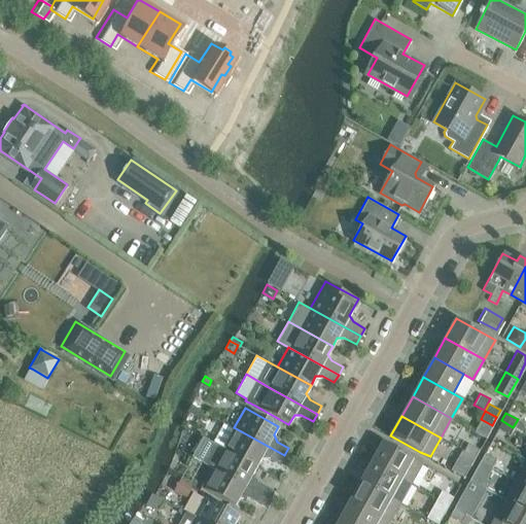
[(522,422),(518,419),(513,427),(521,431),(523,426),(522,422)]
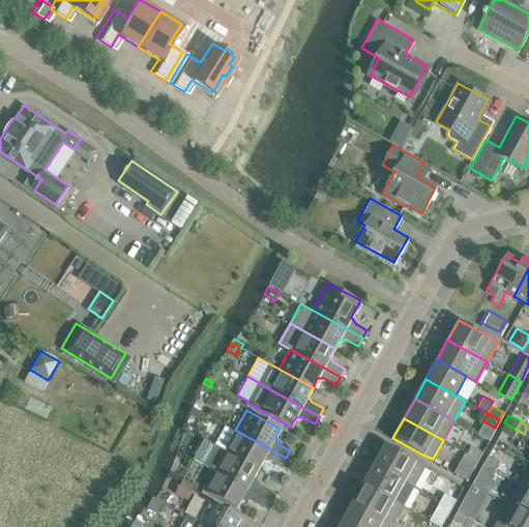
[(511,437),(516,430),(504,422),(500,431),(511,437)]
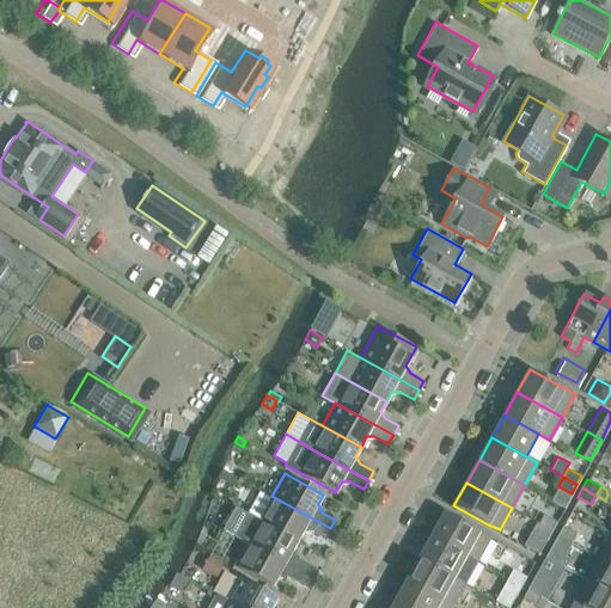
[(260,519),(298,540),(303,530),(312,530),(334,542),(338,534),(330,529),(330,528),(272,496),(262,491),(250,513),(260,519)]
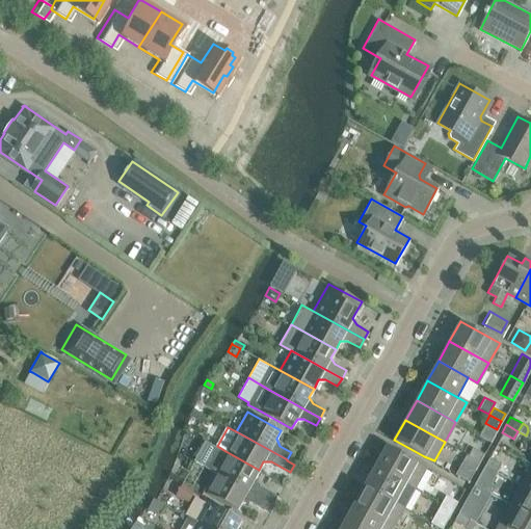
[(417,461),(387,445),(375,466),(415,487),(426,468),(417,461)]
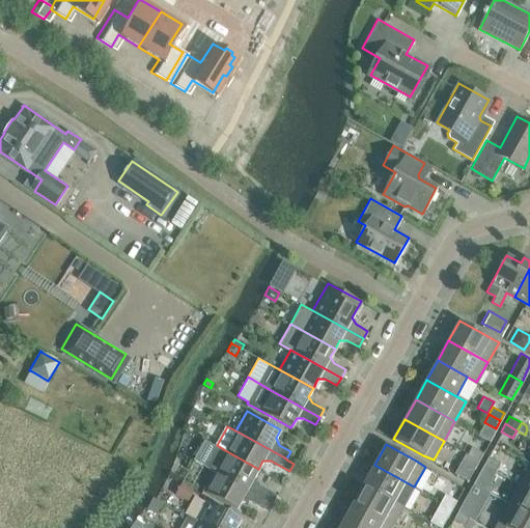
[(225,450),(217,445),(205,466),(214,470),(272,502),(276,494),(257,483),(254,477),(258,469),(225,450)]
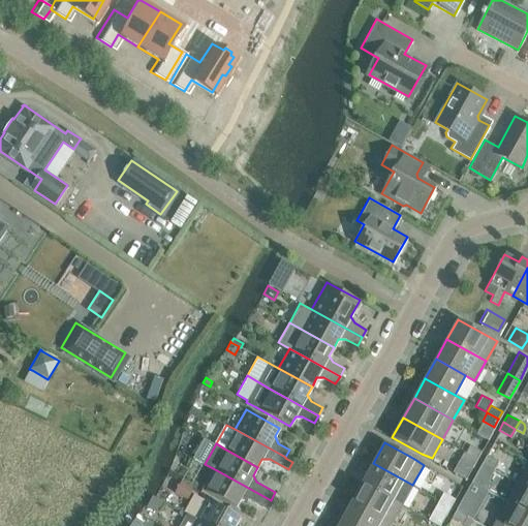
[(469,443),(465,452),(476,458),(480,451),(469,443)]
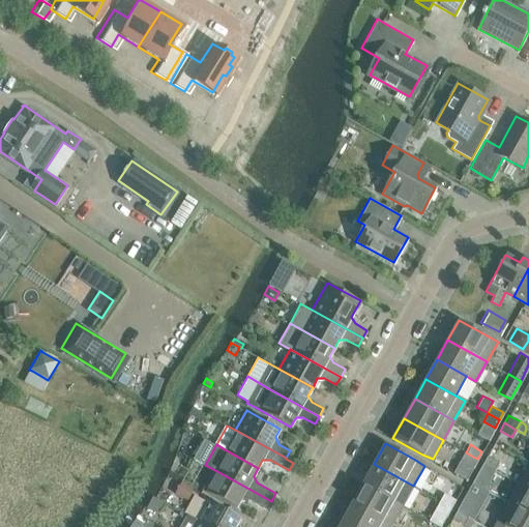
[(477,459),(466,452),(462,460),(473,467),(477,459)]
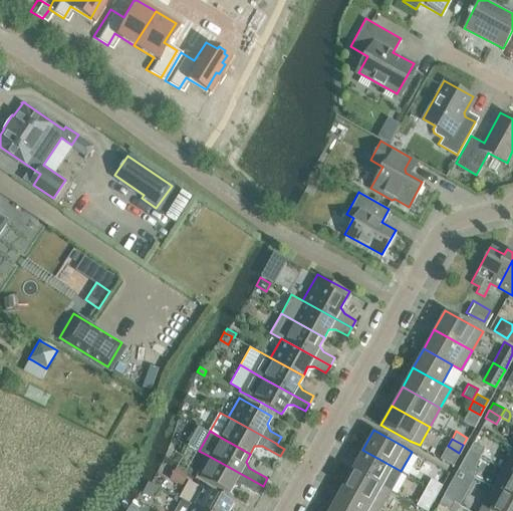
[(472,441),(468,448),(479,454),(483,447),(472,441)]
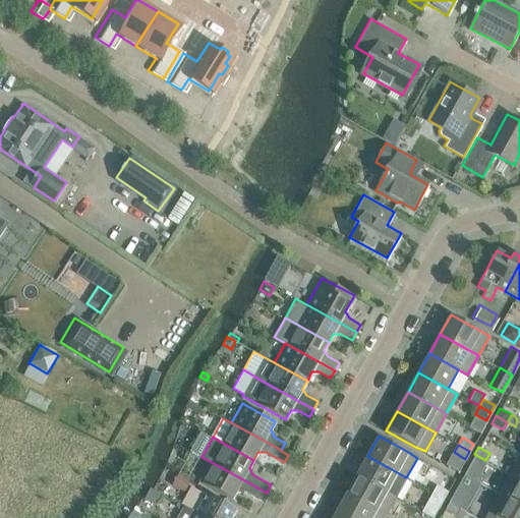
[(481,468),(485,460),(474,454),(470,462),(481,468)]
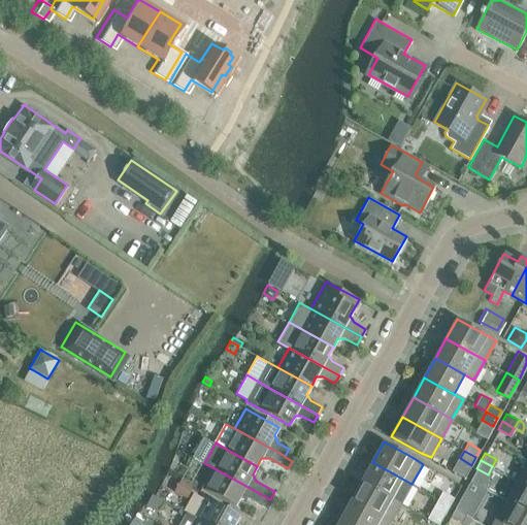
[(526,461),(517,480),(526,485),(526,461)]
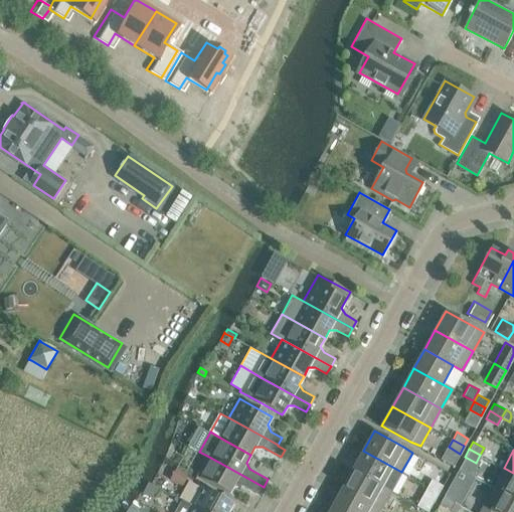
[(401,472),(363,451),(353,470),(391,491),(401,472)]
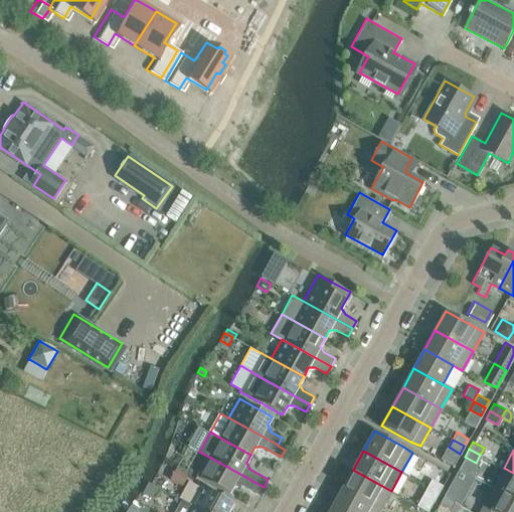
[(229,493),(233,485),(241,484),(260,494),(264,487),(207,456),(196,476),(229,493)]
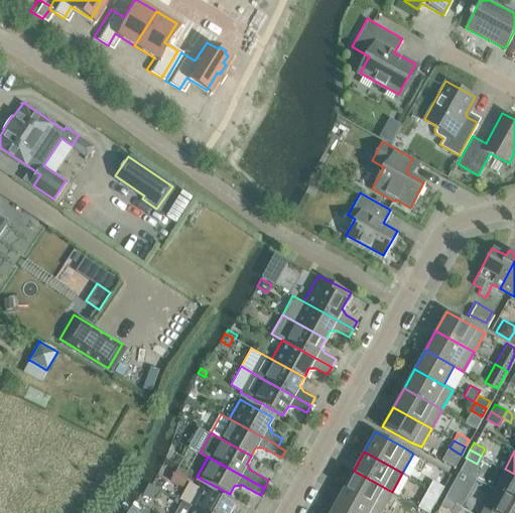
[(460,469),(443,496),(456,503),(459,505),(474,477),(460,469)]
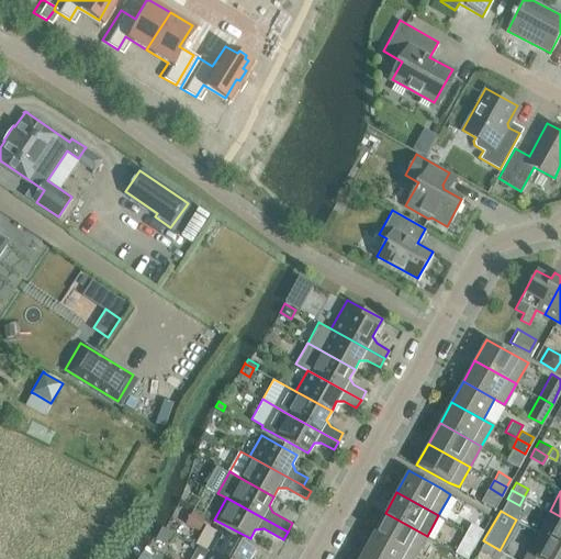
[(560,516),(550,511),(539,532),(547,537),(560,544),(560,516)]
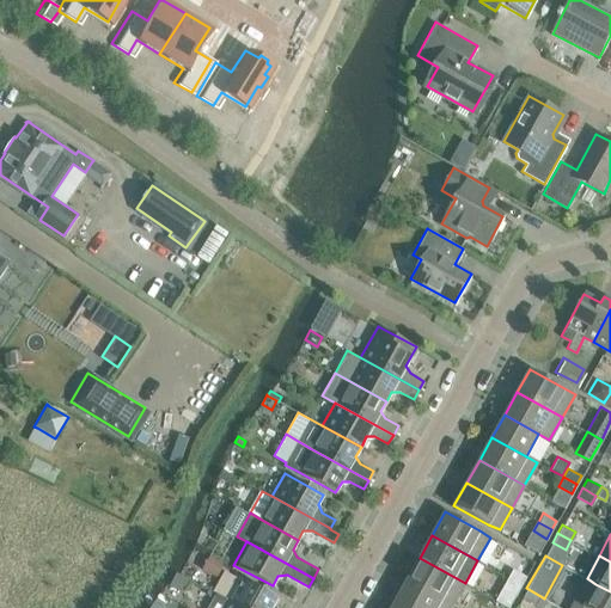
[(465,583),(420,558),(407,581),(441,600),(441,599),(452,606),(465,583)]
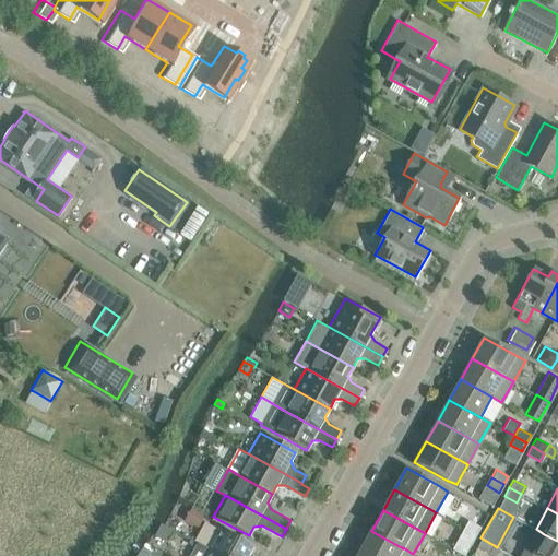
[(475,534),(479,527),(467,520),(463,528),(475,534)]
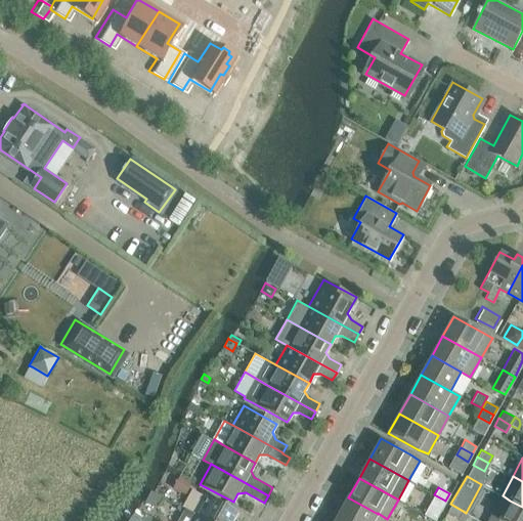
[(237,511),(205,493),(193,513),(208,520),(232,520),(232,519),(237,511)]
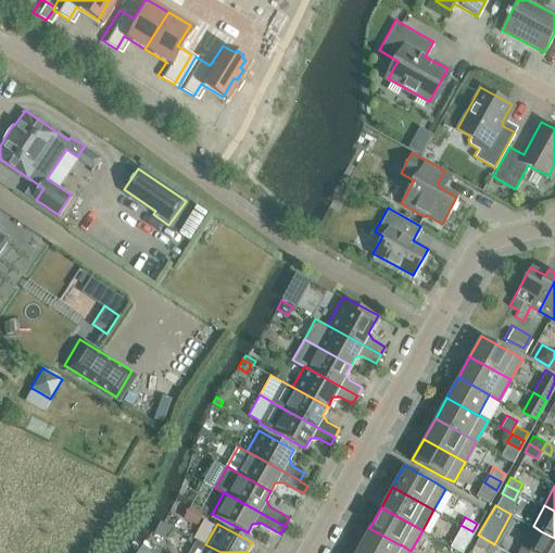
[(462,552),(472,531),(461,525),(449,544),(462,552)]
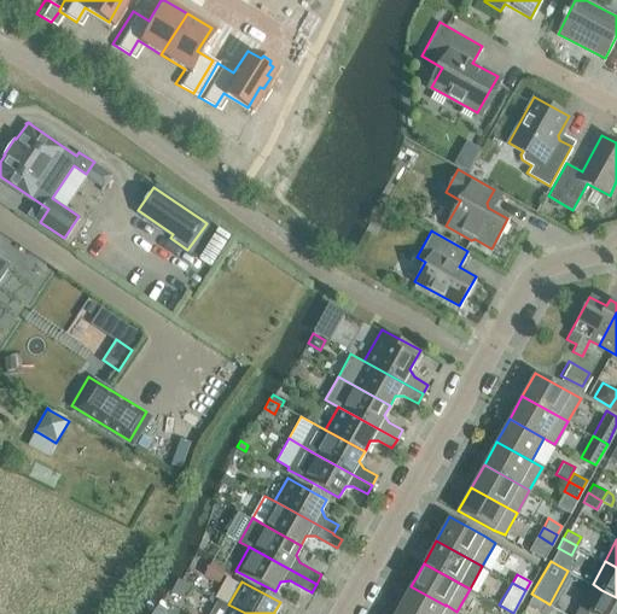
[(616,613),(616,597),(601,590),(593,584),(576,613),(588,613),(589,613),(616,613)]
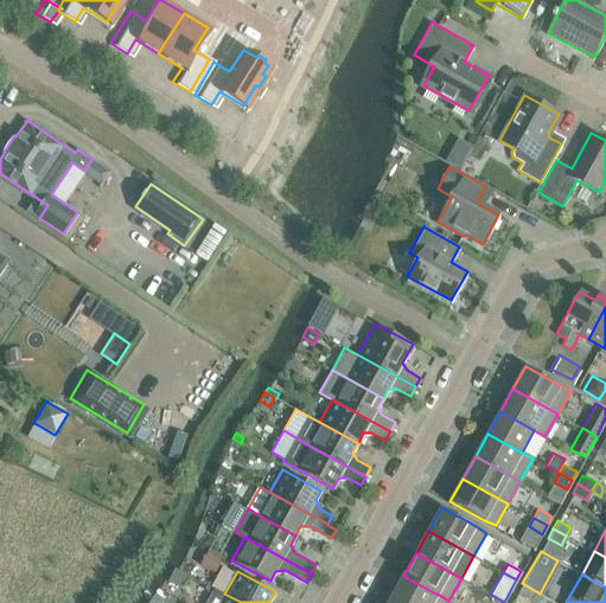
[(438,595),(403,576),(391,597),(400,602),(447,602),(448,601),(438,594),(438,595)]
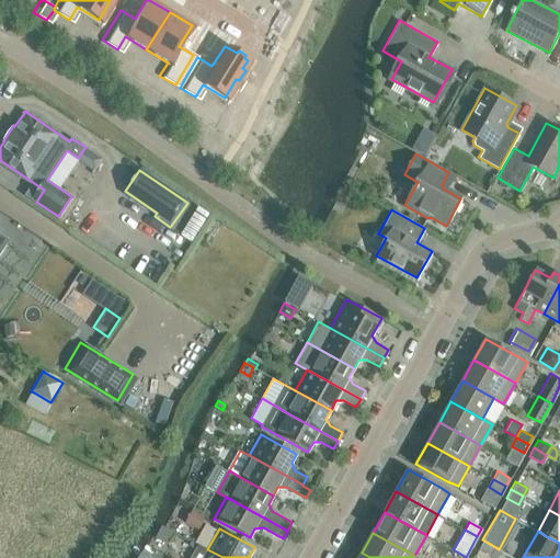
[(482,539),(478,548),(490,555),(495,547),(482,539)]
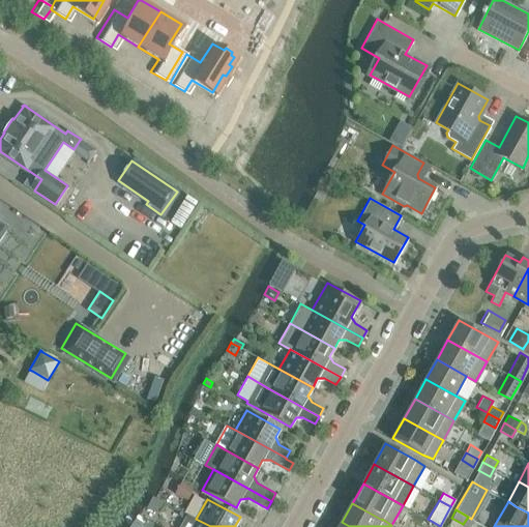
[(196,519),(187,515),(179,526),(210,526),(196,519)]
